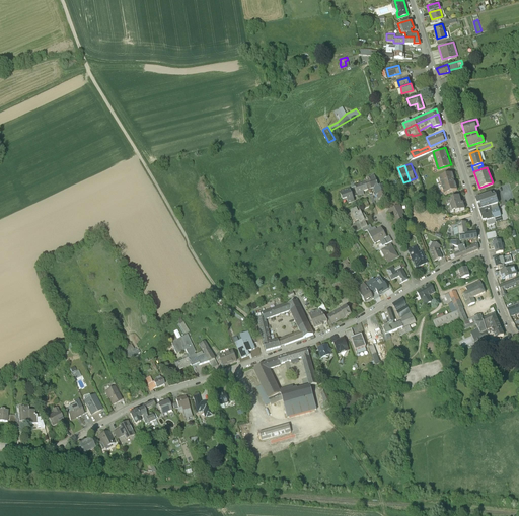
[(452,171),(439,175),(444,192),(452,190),(457,188),(452,171)]
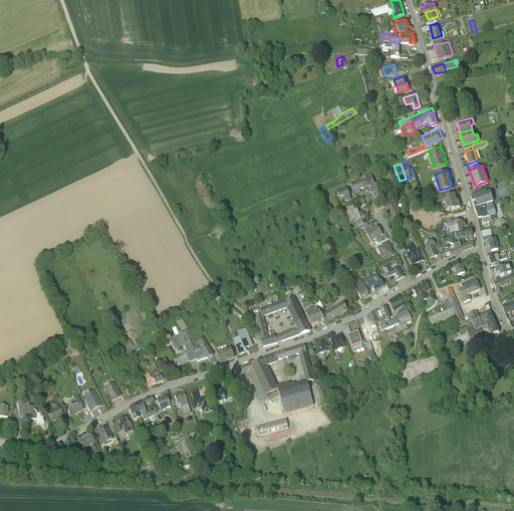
[(365,173),(370,184),(370,183),(375,182),(370,171),(365,173)]
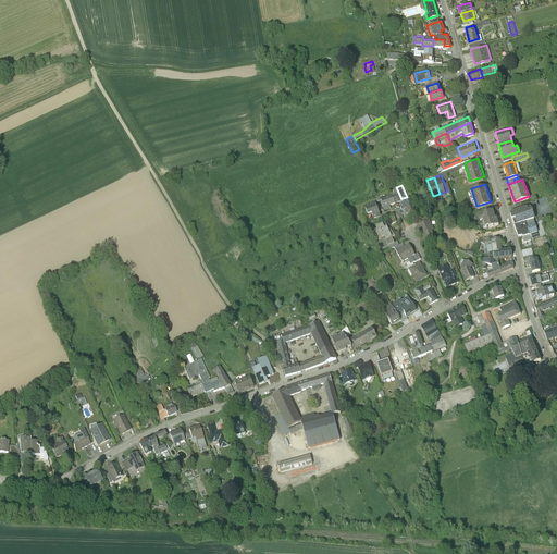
[(390,202),(396,200),(393,193),(381,197),(381,198),(384,207),(384,208),(391,206),(390,202)]
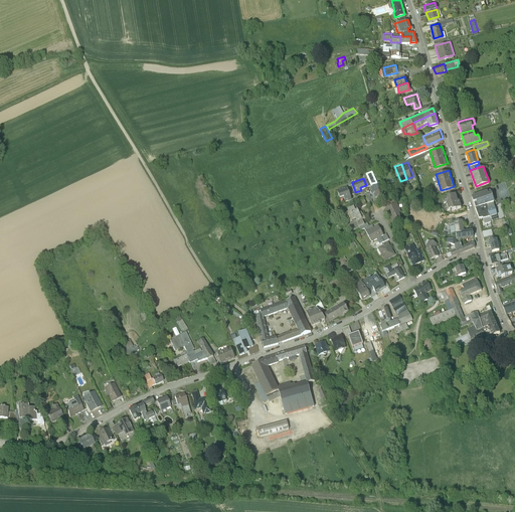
[(371,183),(373,189),(382,186),(380,181),(376,182),(371,183)]
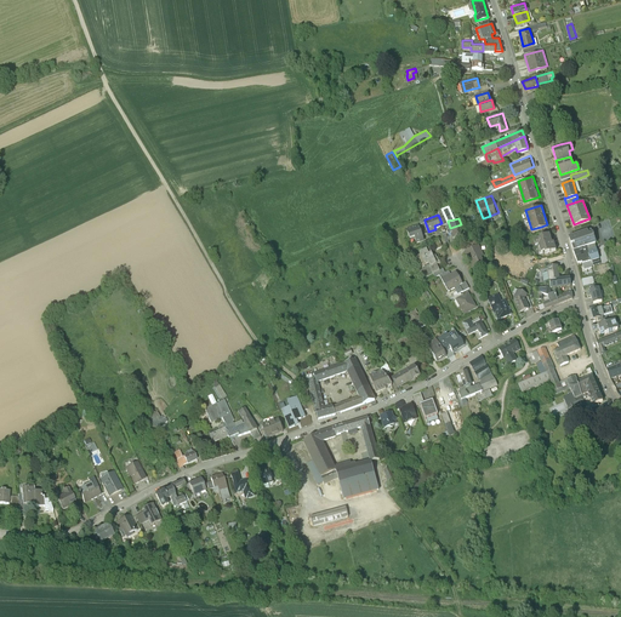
[(416,223),(408,227),(411,238),(416,235),(417,240),(425,238),(423,232),(420,222),(416,223)]
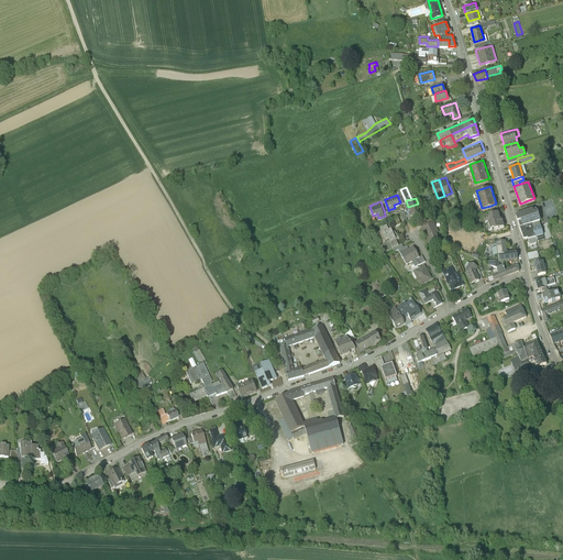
[(408,207),(410,213),(420,210),(418,204),(408,207)]
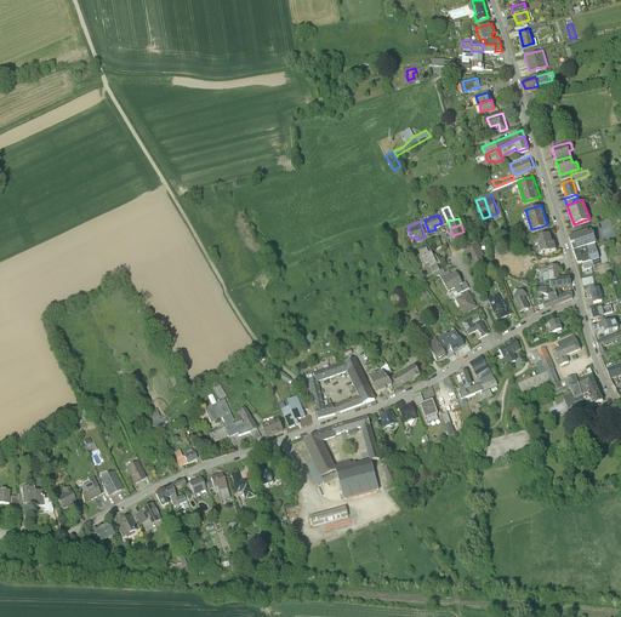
[(593,228),(569,236),(573,249),(586,245),(594,243),(597,241),(593,228)]
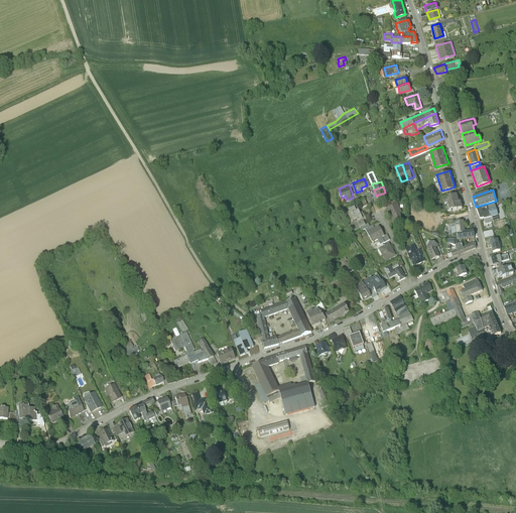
[(450,195),(447,196),(448,197),(443,199),(444,203),(445,203),(447,209),(449,209),(453,208),(453,210),(462,207),(460,200),(459,200),(457,194),(456,193),(450,195)]
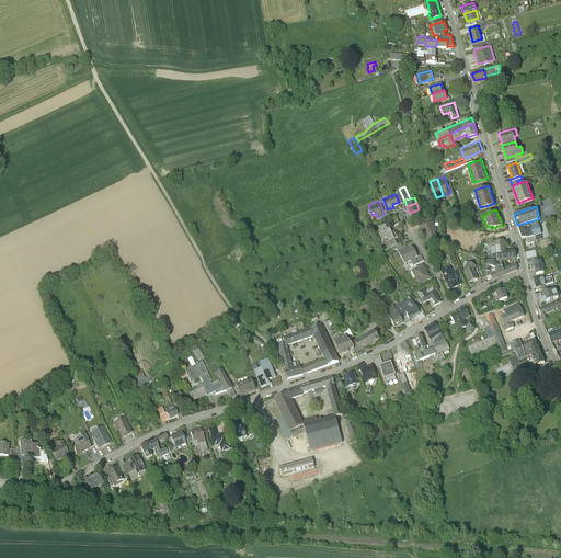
[(397,214),(390,216),(393,223),(400,220),(397,214)]
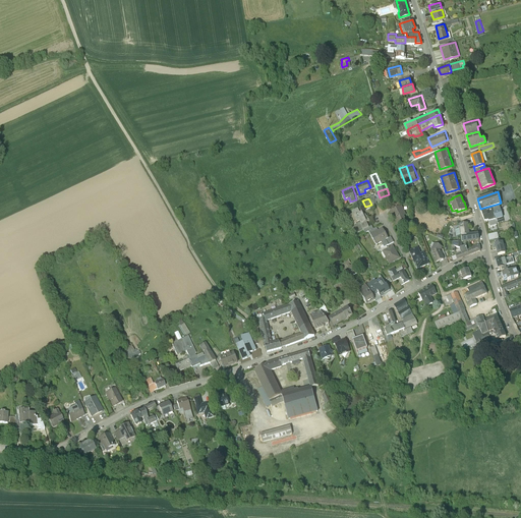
[(390,208),(398,225),(408,220),(404,214),(407,213),(402,203),(401,203),(392,208),(390,208)]
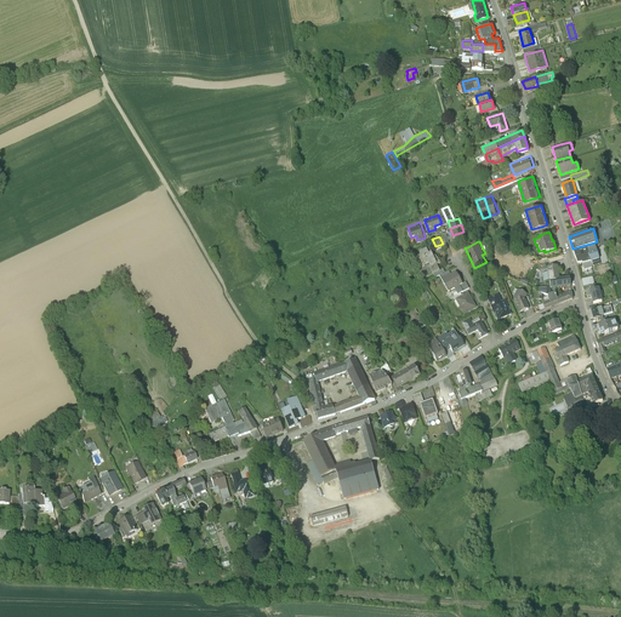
[(594,243),(586,245),(590,260),(599,257),(594,243)]
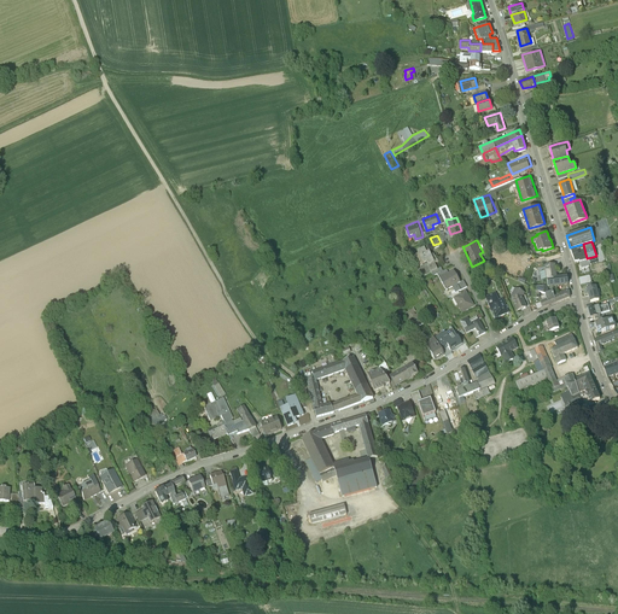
[(431,269),(438,265),(436,261),(438,258),(436,253),(435,253),(435,252),(435,251),(432,251),(429,243),(418,247),(419,251),(412,253),(417,263),(421,261),(423,262),(420,263),(421,265),(415,268),(419,275),(431,269)]
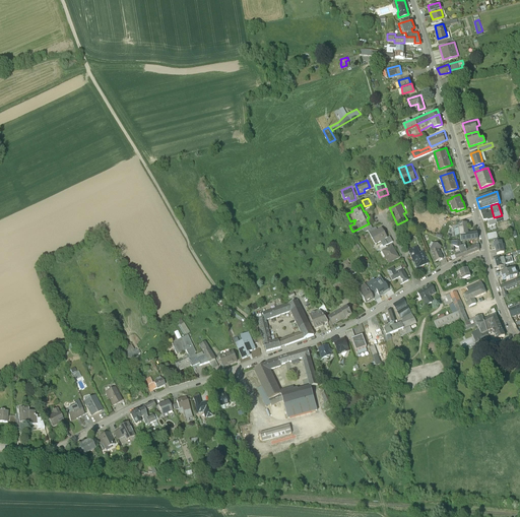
[(491,205),(479,208),(481,214),(485,213),(488,217),(488,218),(494,217),(491,205)]
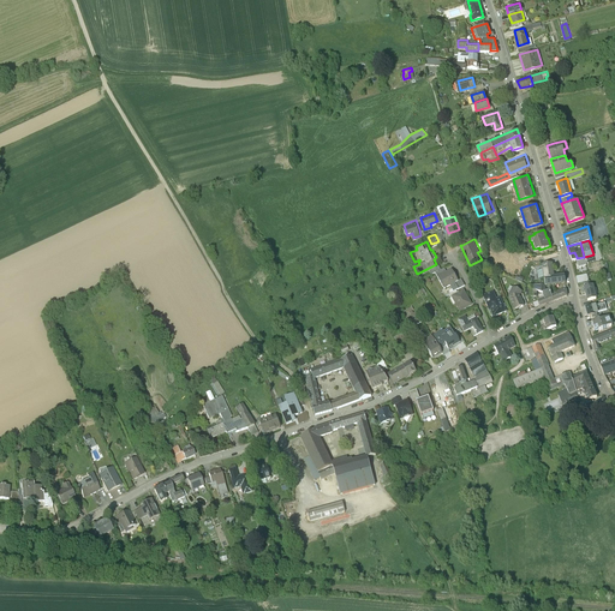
[(533,253),(535,264),(543,263),(543,262),(542,252),(533,253)]
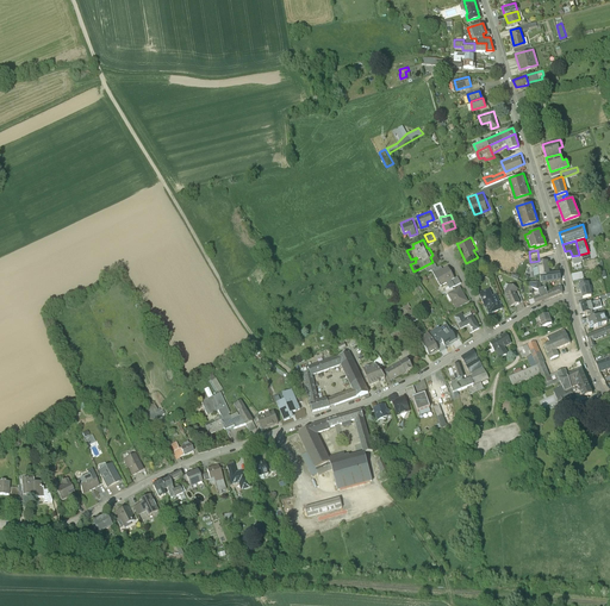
[(540,274),(551,273),(551,270),(548,272),(548,268),(551,268),(551,266),(548,266),(547,258),(539,260),(539,261),(539,264),(540,273),(540,274)]
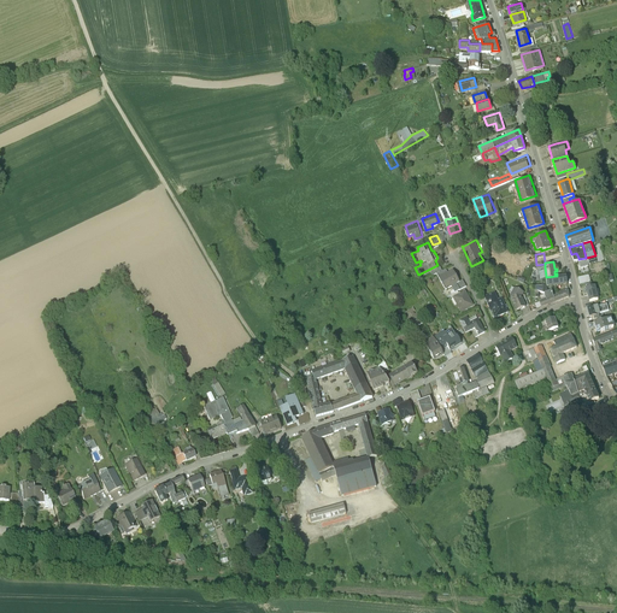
[(439,273),(446,287),(452,283),(460,278),(453,266),(448,270),(439,273)]
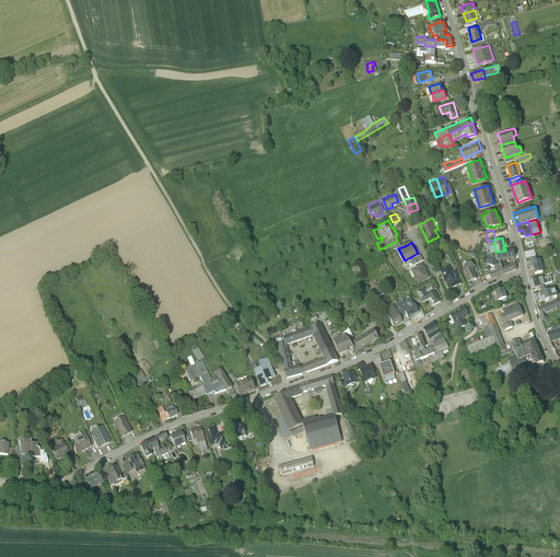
[(423,257),(420,252),(418,253),(410,257),(413,263),(416,262),(423,257)]
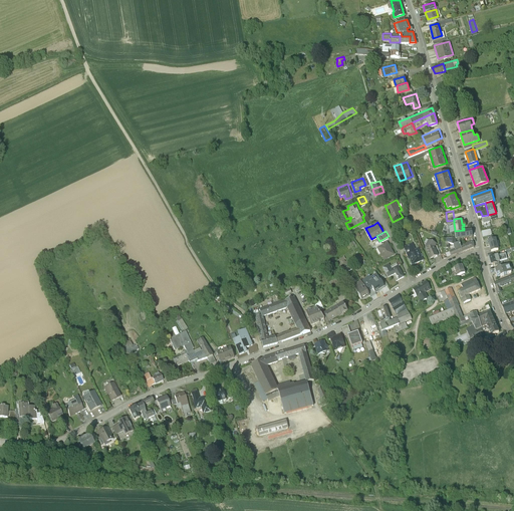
[(491,235),(488,235),(489,238),(488,238),(490,246),(491,246),(491,249),(498,248),(495,235),(492,236),(491,235)]
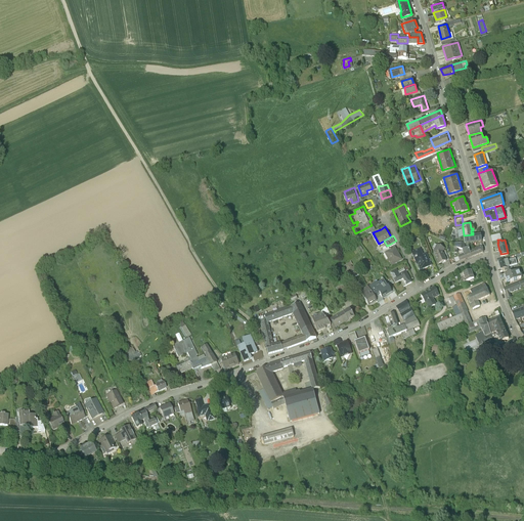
[(438,261),(447,258),(444,249),(446,246),(437,242),(434,249),(438,261)]
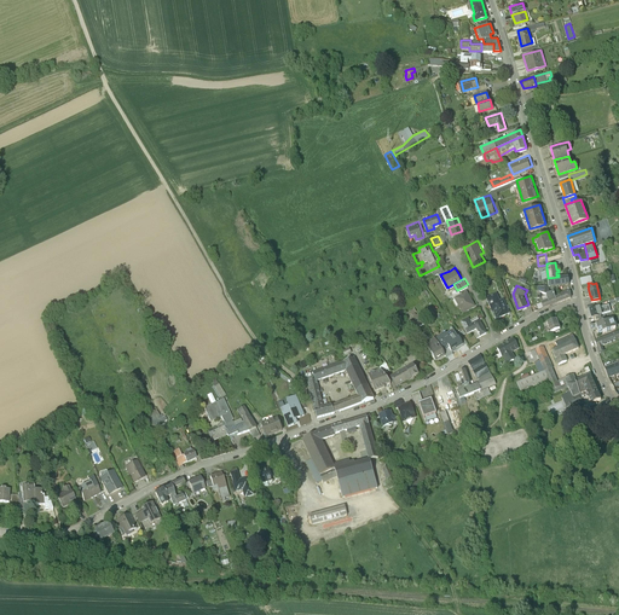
[(461,291),(455,295),(463,311),(476,303),(468,289),(461,291)]
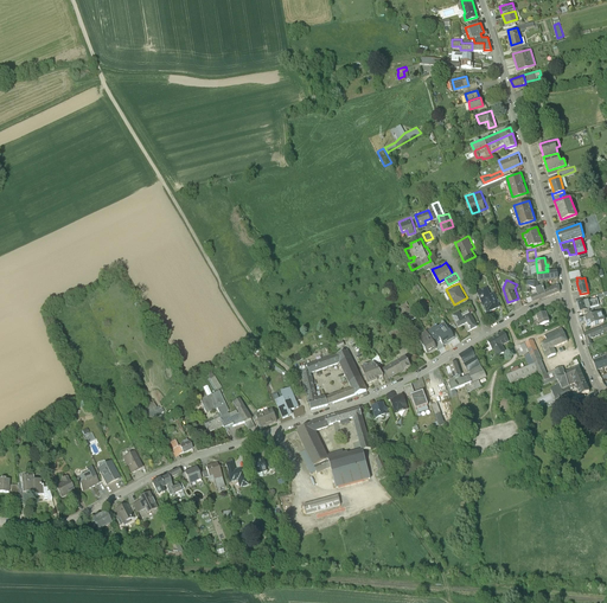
[(487,309),(500,305),(494,289),(491,292),(487,283),(477,288),(483,303),(484,303),(487,309)]
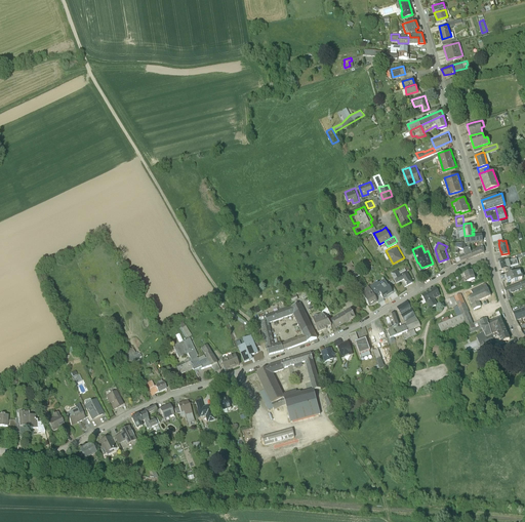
[(465,246),(463,247),(465,252),(458,254),(460,259),(472,255),(471,250),(470,245),(465,246)]
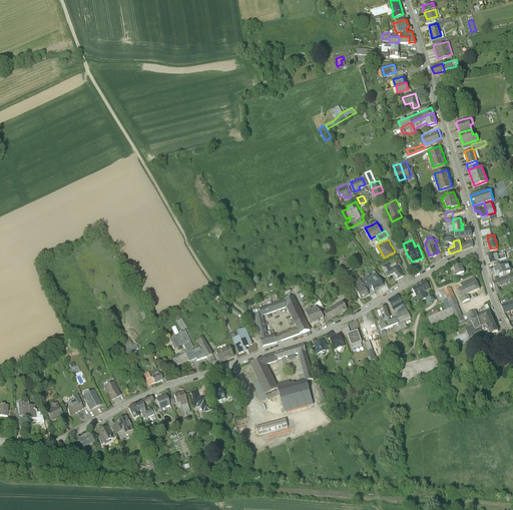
[(460,244),(461,249),(473,244),(472,240),(460,244)]
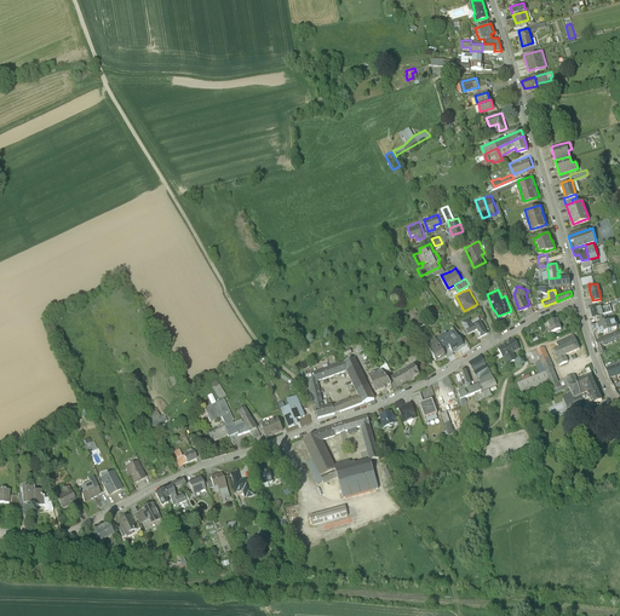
[(600,304),(590,306),(592,316),(596,315),(597,318),(603,316),(602,311),(612,309),(609,303),(601,305),(600,304)]
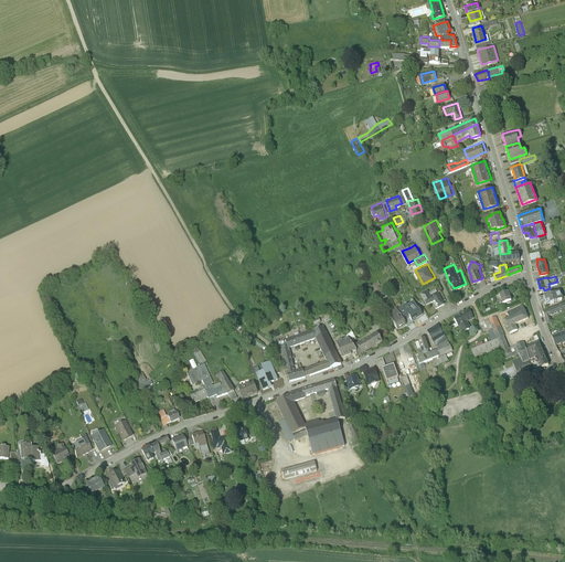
[(377,281),(376,278),(368,284),(372,293),(377,289),(382,297),(391,292),(387,285),(386,286),(384,283),(380,285),(379,283),(381,282),(379,279),(377,281)]
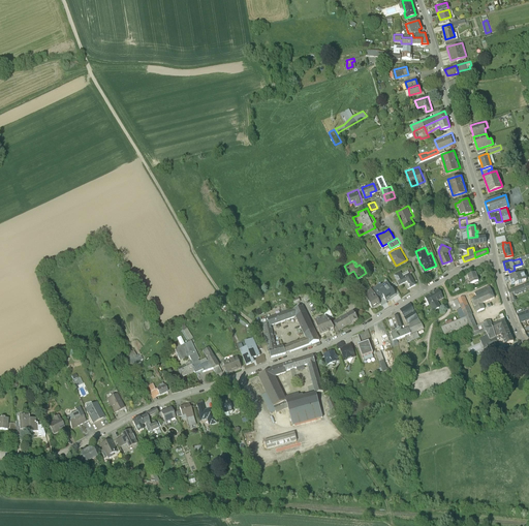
[(411,285),(416,282),(410,271),(409,271),(403,274),(402,272),(401,269),(394,273),(400,283),(404,281),(407,279),(411,285)]
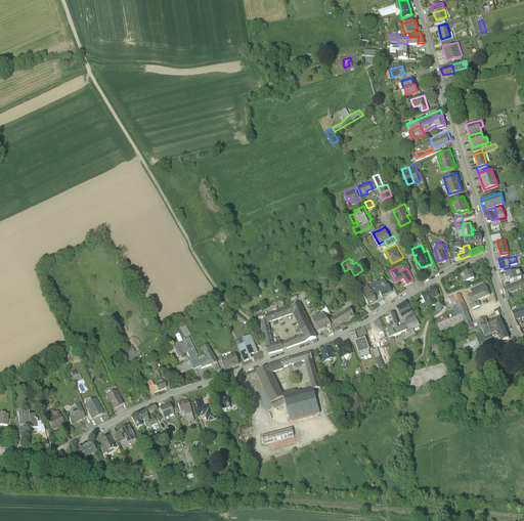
[(504,272),(507,279),(521,274),(518,267),(504,272)]
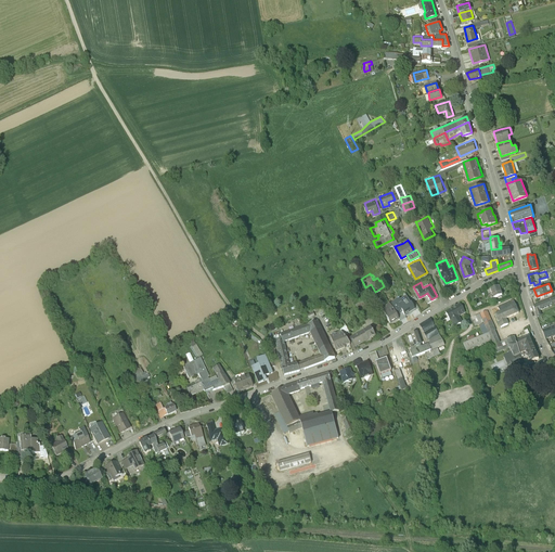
[(499,284),(490,287),(491,291),(489,292),(491,297),(502,293),(499,284)]
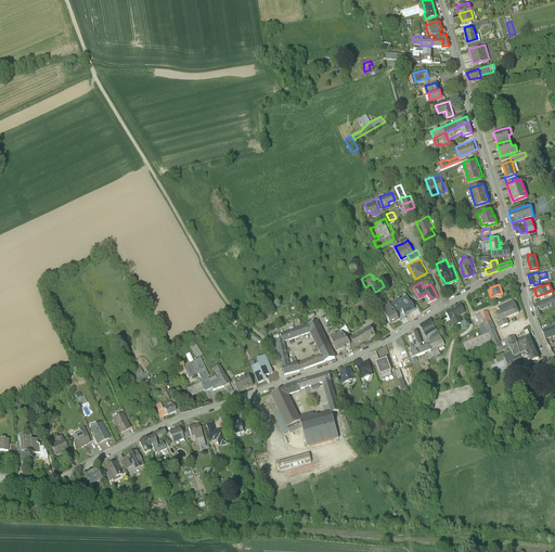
[(397,298),(390,303),(397,313),(402,309),(404,312),(414,307),(411,302),(407,294),(400,298),(401,300),(398,302),(397,298)]
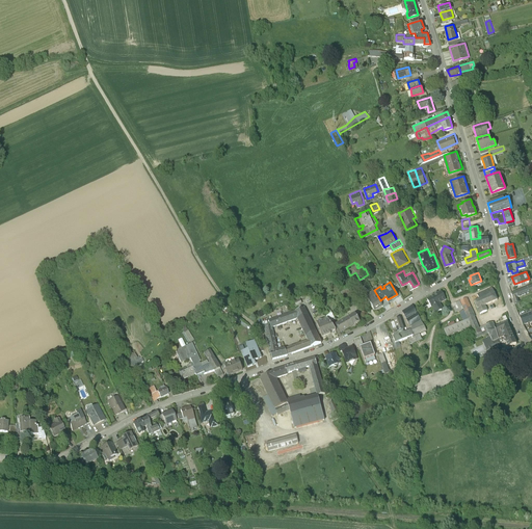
[(531,284),(510,292),(514,301),(517,299),(516,296),(531,290),(531,284)]
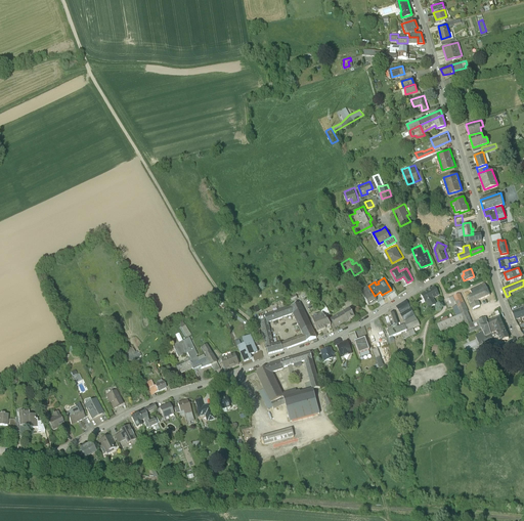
[(472,293),(486,286),(484,281),(470,288),(472,293)]
